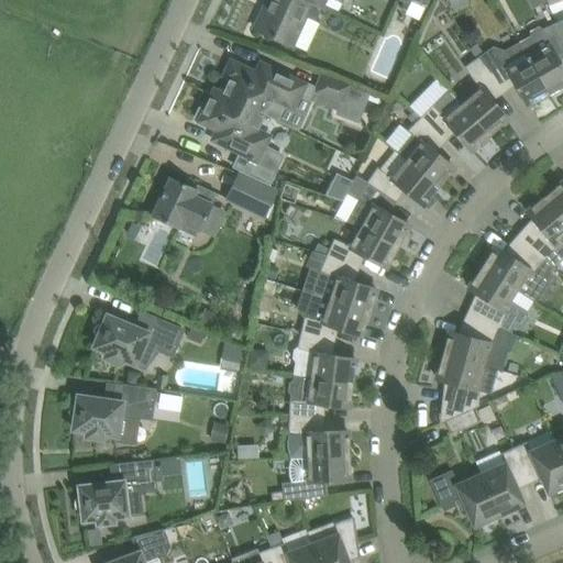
[(322,4),(324,0),(272,0),(273,0),(268,12),(264,10),(256,29),(291,44),(305,17),(315,21),(322,4)]
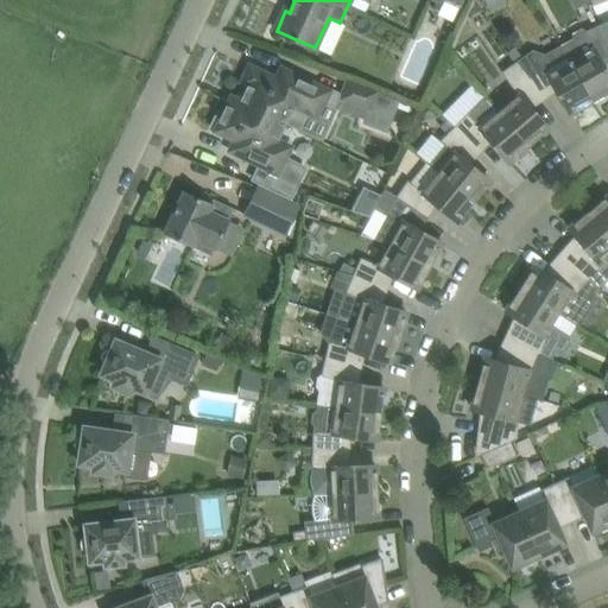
[(607,74),(600,59),(607,56),(607,39),(602,26),(586,33),(583,26),(570,33),(572,38),(563,43),(574,62),(571,63),(593,101),(607,92),(607,74)]
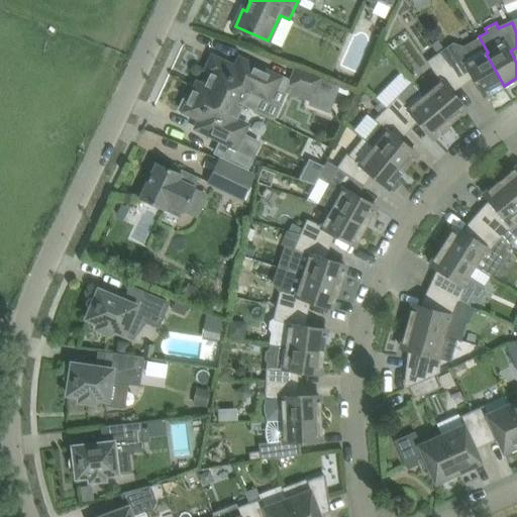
[(488,53),(479,36),(462,45),(455,42),(441,53),(459,81),(471,73),(485,97),(504,86),(486,54),(488,53)]
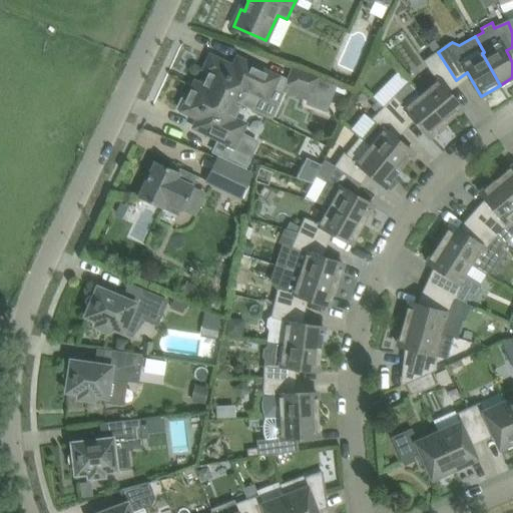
[(456,80),(438,52),(426,61),(439,80),(424,93),(423,92),(421,93),(446,122),(463,108),(446,88),(456,80)]
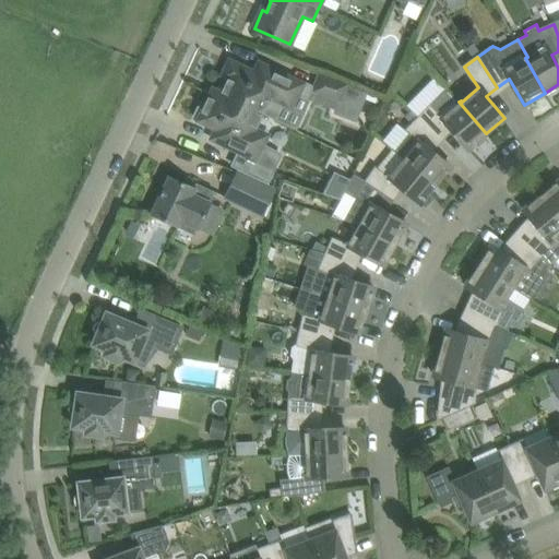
[(306,85),(295,80),(271,68),(260,62),(256,72),(228,60),(222,74),(226,76),(219,93),(218,93),(261,114),(262,110),(276,118),(284,104),(295,108),(306,85)]
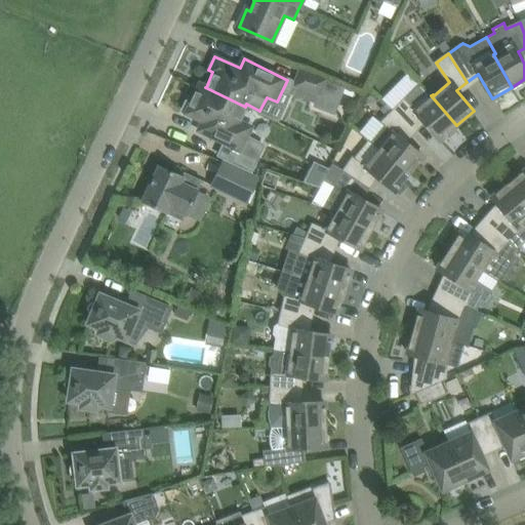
[(346,86),(327,80),(327,78),(298,68),(291,86),(317,95),(315,103),(313,107),(335,115),(346,86)]
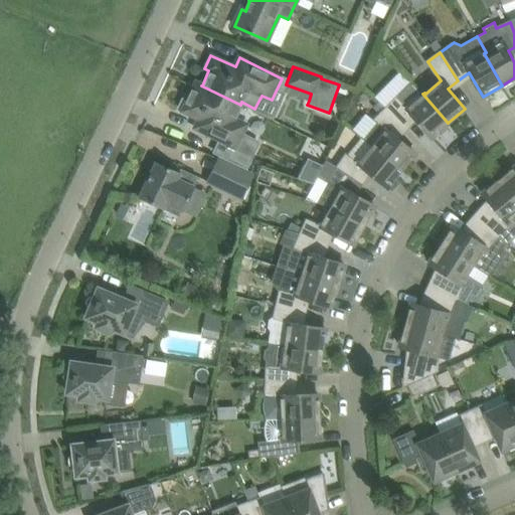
[(400,68),(375,96),(386,105),(410,77),(400,68)]
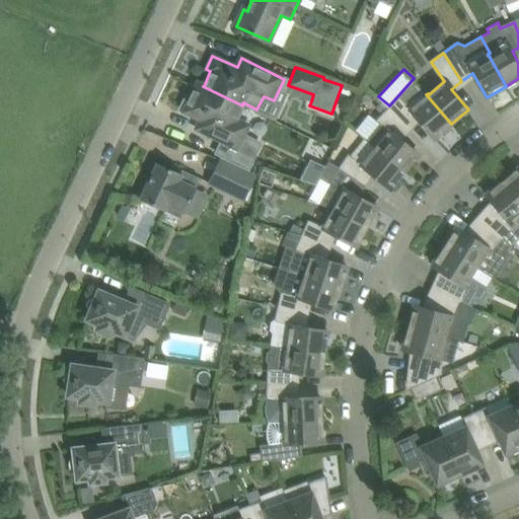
[(451,124),(426,94),(428,93),(416,82),(399,98),(388,109),(406,128),(417,118),(434,139),(441,132),(444,135),(451,129),(449,126),(451,124)]
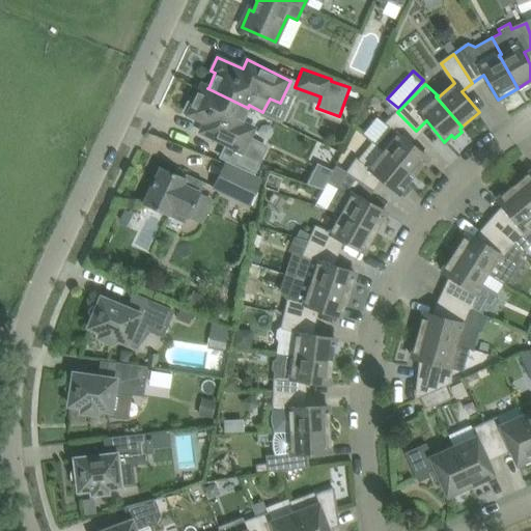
[(207,88),(208,88),(202,85),(195,101),(191,98),(185,112),(189,113),(206,122),(202,132),(228,144),(222,157),(254,172),(266,146),(249,138),(253,129),(241,122),(248,108),(207,88)]
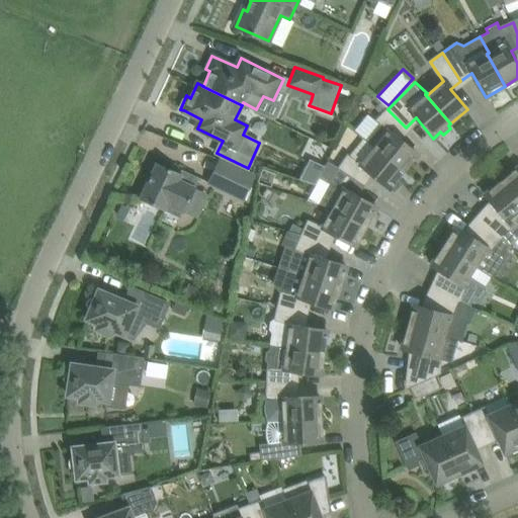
[(397,137),(406,127),(387,109),(377,119),(379,121),(364,140),(373,147),(404,171),(418,154),(397,137)]
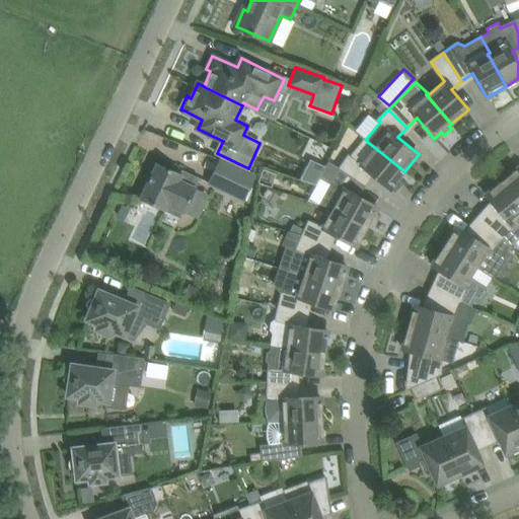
[(404,171),(374,147),(375,148),(361,165),(349,156),(340,168),(361,182),(369,171),(389,189),(402,173),(404,171)]
